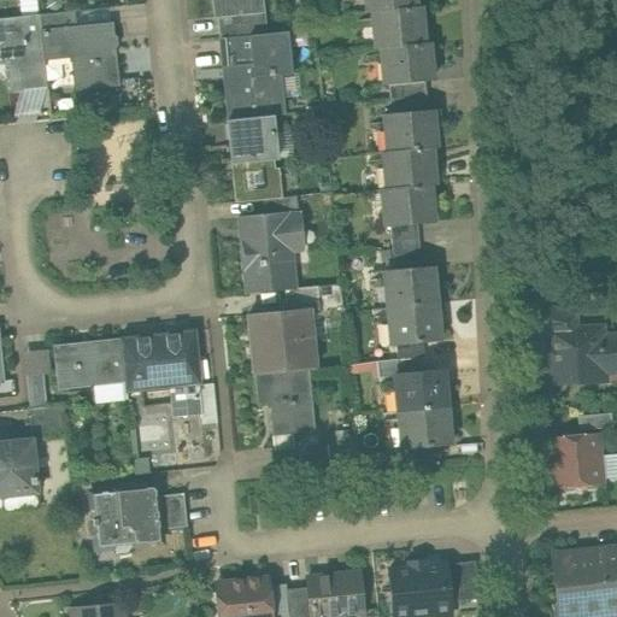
[(260,0),(213,0),(216,18),(219,17),(262,13),(260,0)]
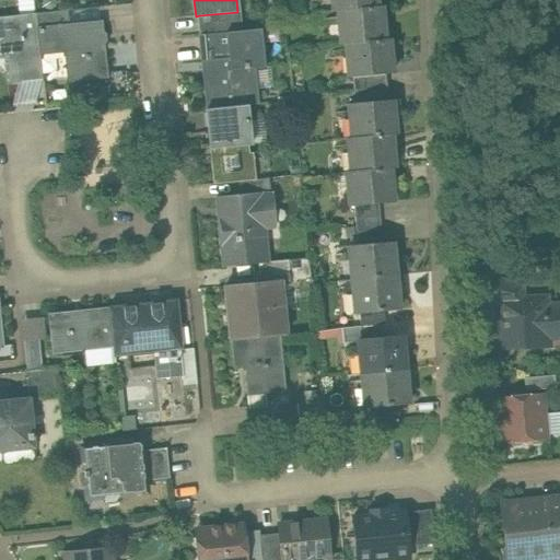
[(331,0),(334,12),(338,11),(377,7),(377,6),(376,0),(331,0)]
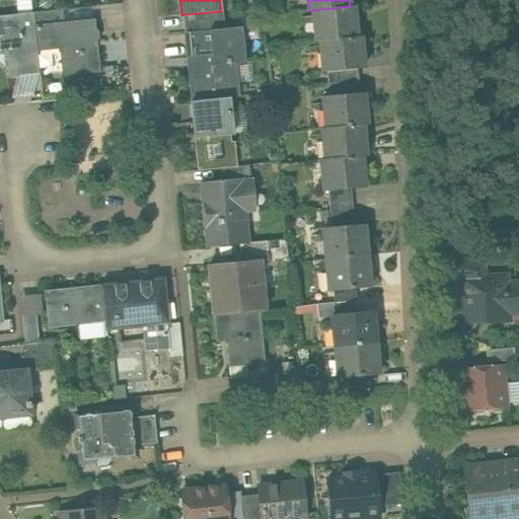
[(350,6),(313,10),(316,42),(320,41),(357,36),(357,35),(354,5),(350,5),(350,6)]
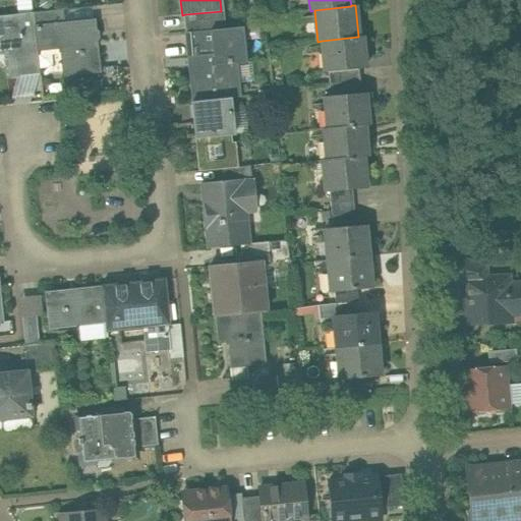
[(62,10),(34,13),(35,27),(64,23),(62,10)]
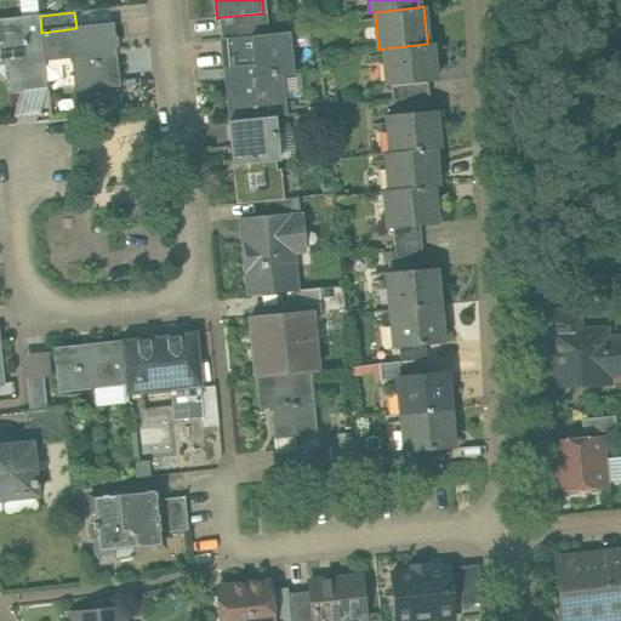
[(263,13),(221,17),(223,39),(250,36),(266,35),(263,13)]
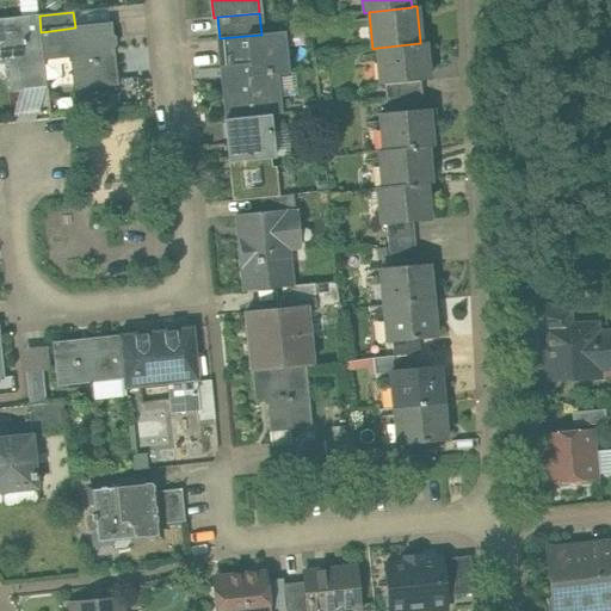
[(0,18),(0,65),(6,65),(8,91),(47,87),(43,59),(41,32),(39,16),(0,18)]
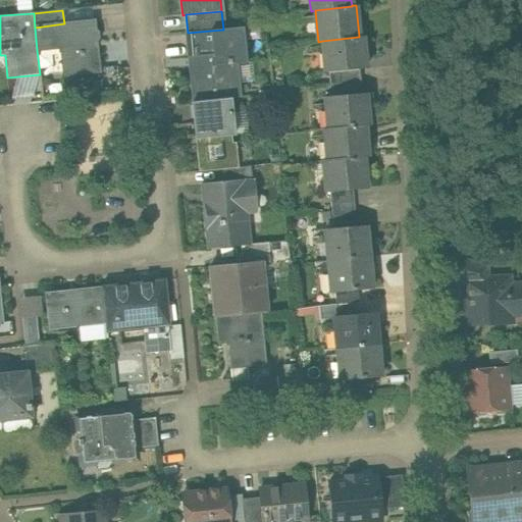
[(64,23),(35,28),(37,50),(61,47),(64,75),(99,71),(94,21),(64,23)]
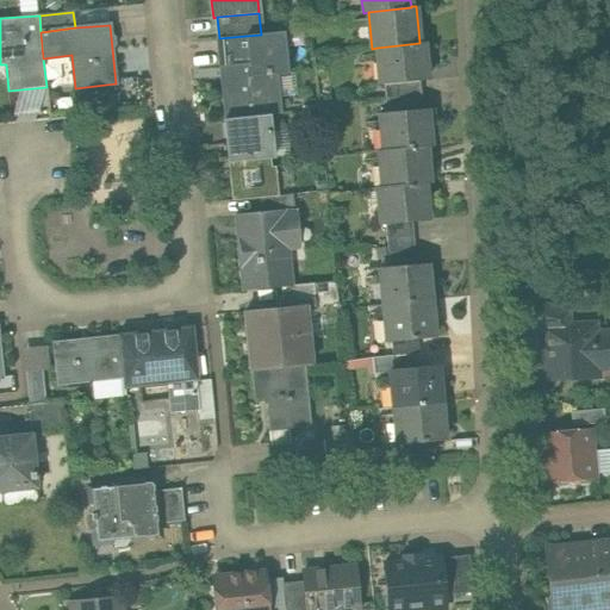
[(261,35),(246,36),(249,63),(222,66),(219,67),(224,119),(271,114),(271,116),(282,114),(279,74),(290,74),(285,32),(261,35)]
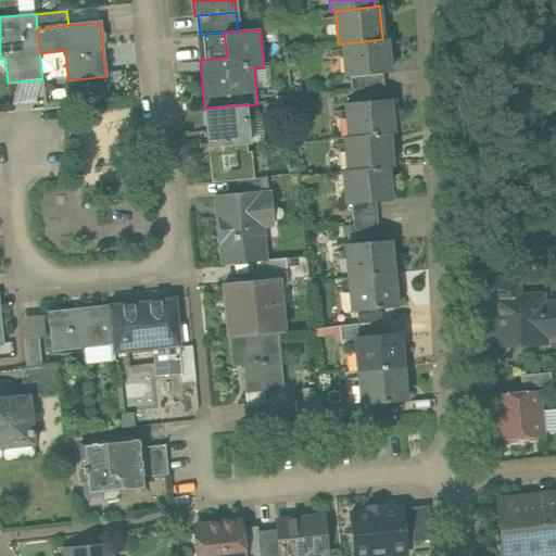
[(224,33),(200,35),(202,60),(227,58),(224,33)]
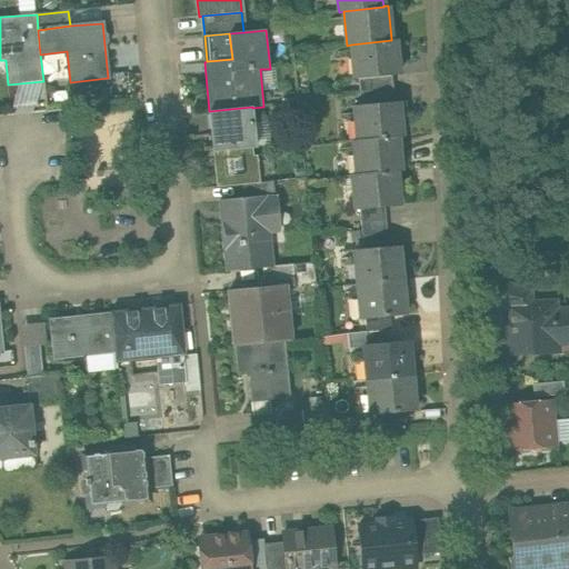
[(391,40),(351,45),(355,79),(392,75),(399,75),(396,39),(391,39),(391,40)]
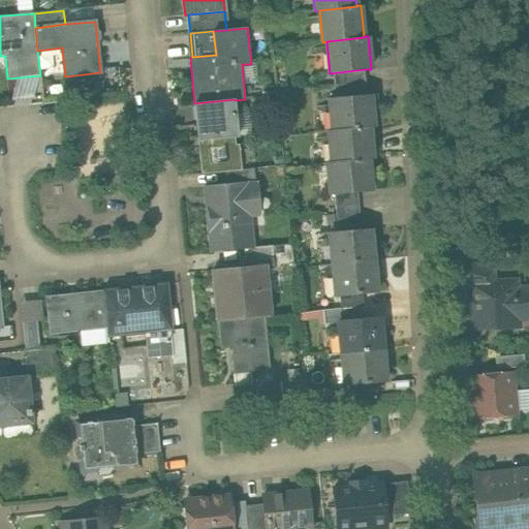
[(365,69),(334,73),(335,85),(366,82),(365,69)]
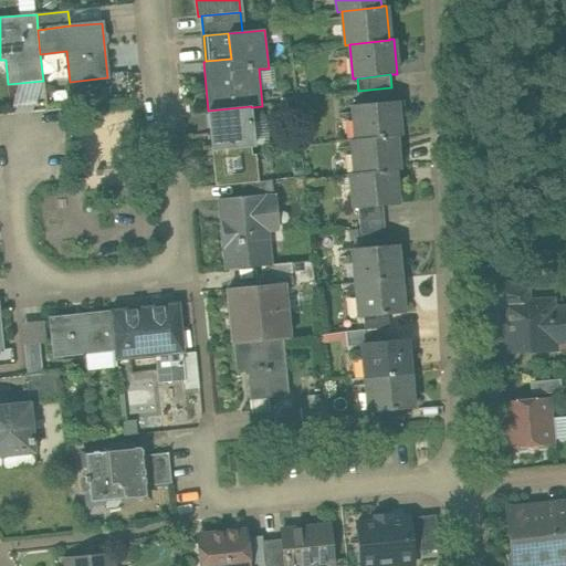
[(391,87),(358,91),(359,104),(392,101),(391,87)]
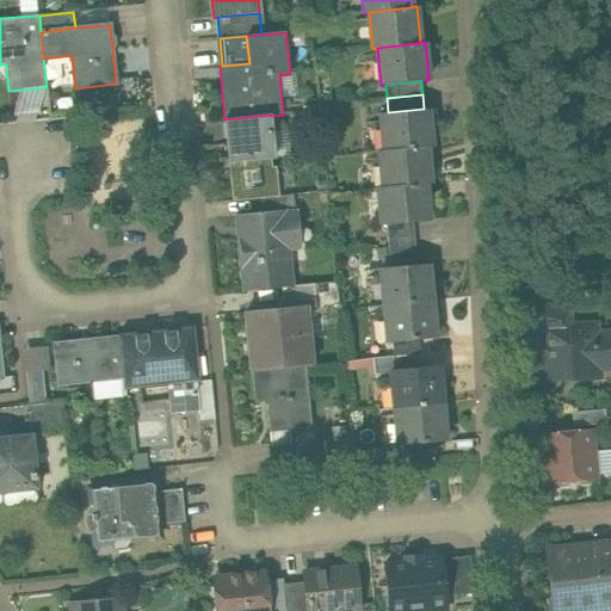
[(388,112),(381,113),(383,149),(384,150),(426,147),(427,147),(431,147),(427,109),(424,109),(388,112)]
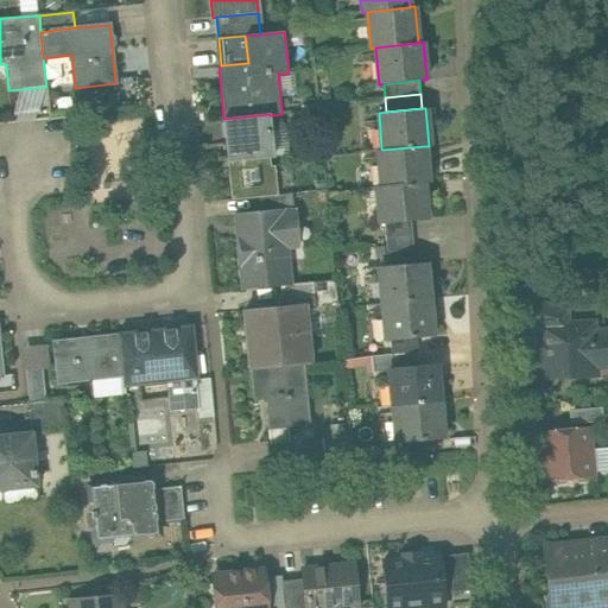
[(270,114),(223,119),(228,162),(270,157),(273,157),(270,115),(270,114)]
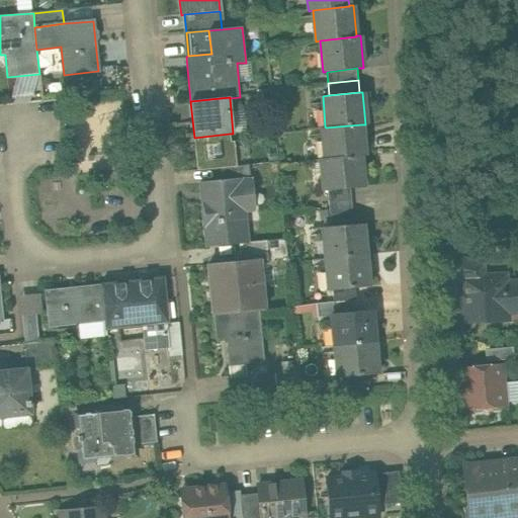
[(361,124),(326,127),(325,126),(322,127),(325,158),(325,159),(361,155),(361,156),(365,156),(362,124),(361,124)]
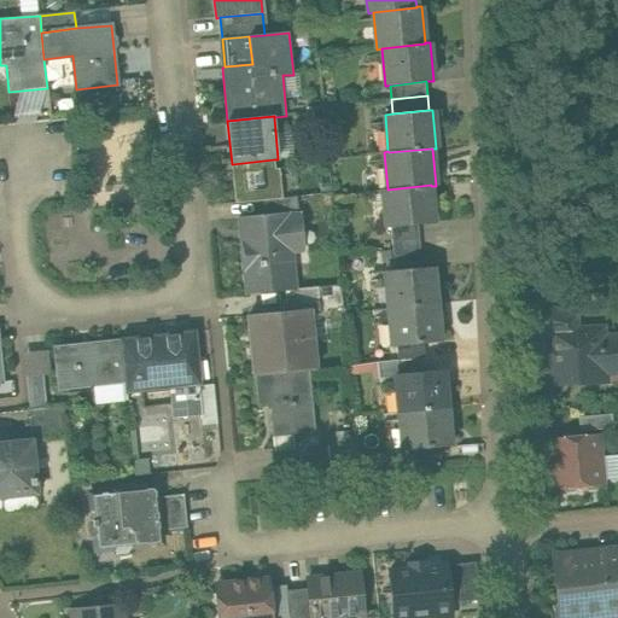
[(275,169),(274,159),(232,164),(235,203),(263,200),(281,198),(283,198),(279,169),(275,169)]
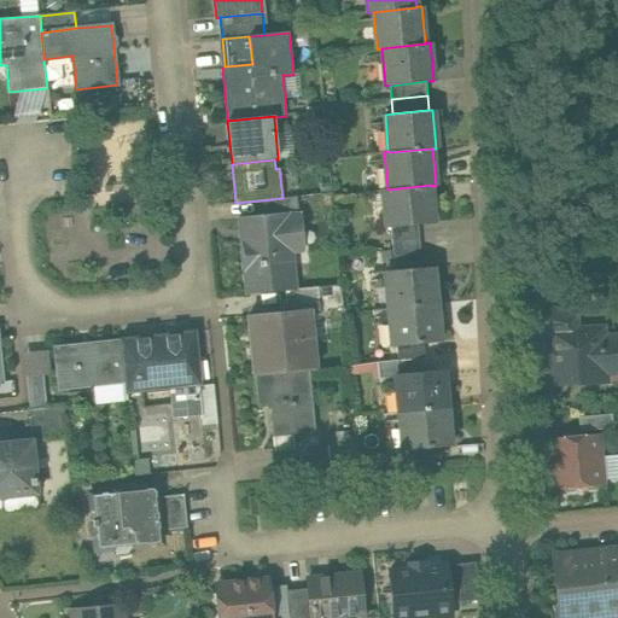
[(431,185),(388,190),(388,188),(383,190),(386,227),(418,225),(435,222),(431,186),(431,185)]
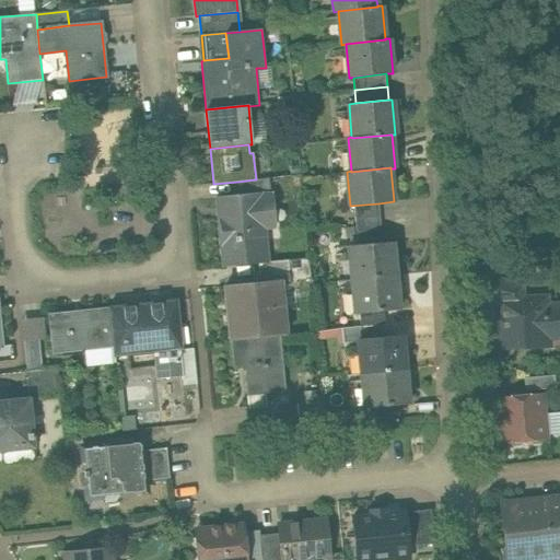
[(255,179),(238,182),(241,196),(271,194),(269,178),(256,179),(255,179)]
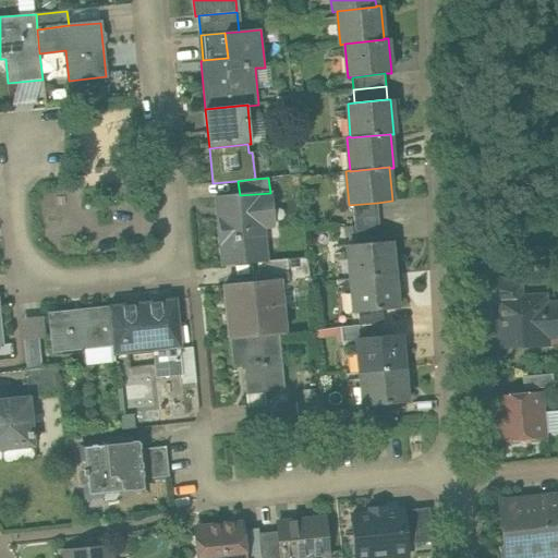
[(240,195),(215,197),(222,266),(257,262),(267,261),(264,227),(255,228),(254,216),(273,215),(270,193),(240,195)]
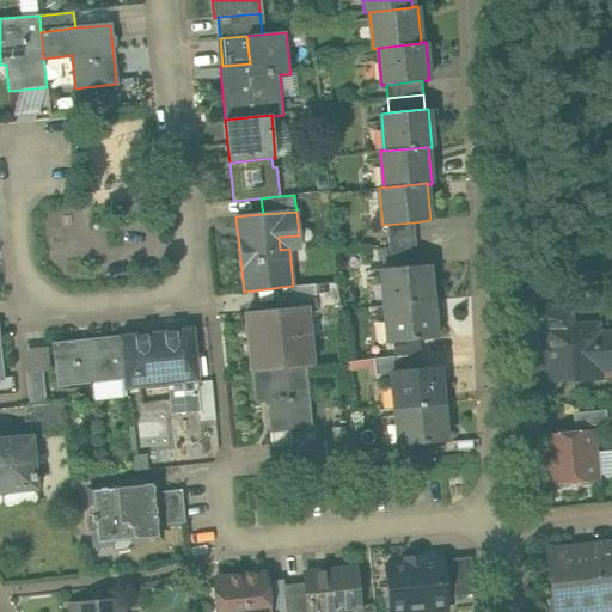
[(414,222),(387,225),(389,239),(415,237),(414,222)]
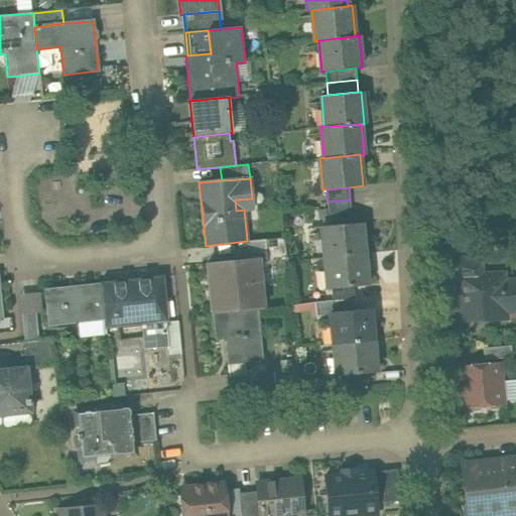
[(350,200),(328,202),(329,214),(351,212),(350,200)]
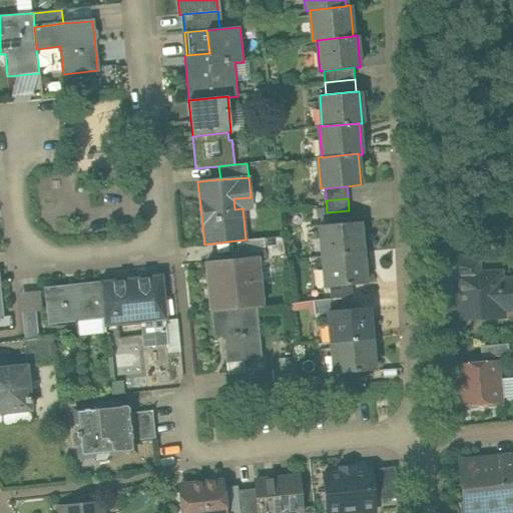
[(349,210),(327,212),(328,224),(350,222),(349,210)]
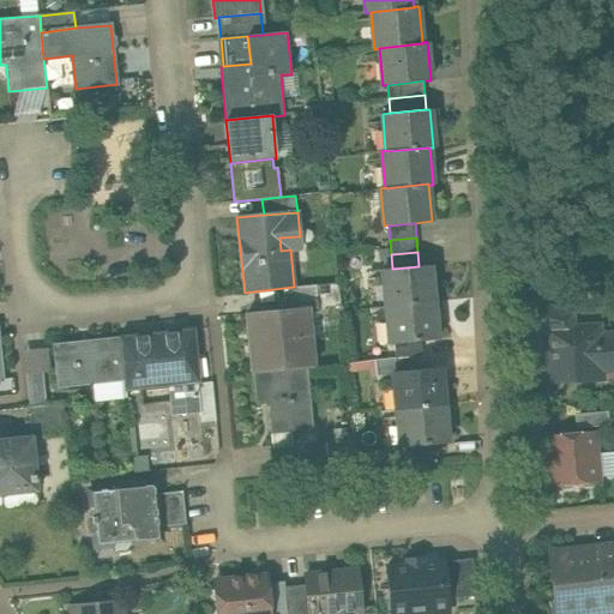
[(392,269),(383,270),(386,307),(434,302),(431,265),(419,266),(392,269)]
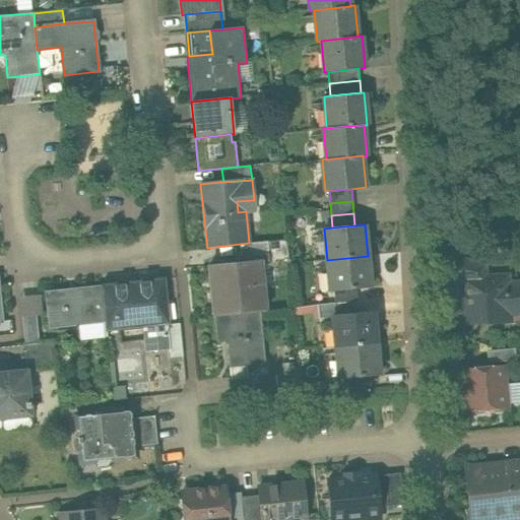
[(249,243),(240,244),(241,262),(260,260),(260,265),(270,264),(268,242),(249,243)]
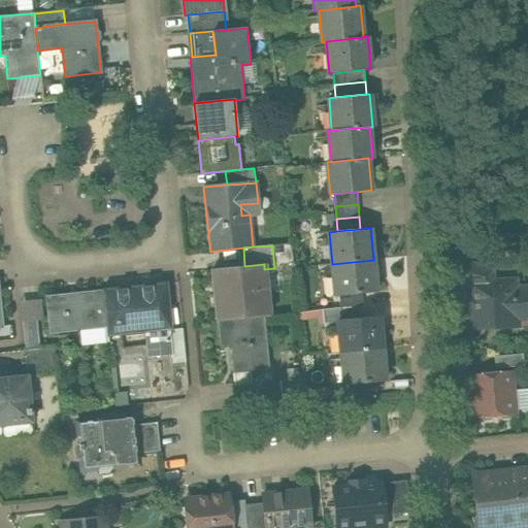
[(493,267),(451,255),(452,289),(468,289),(468,284),(494,283),(493,267)]
